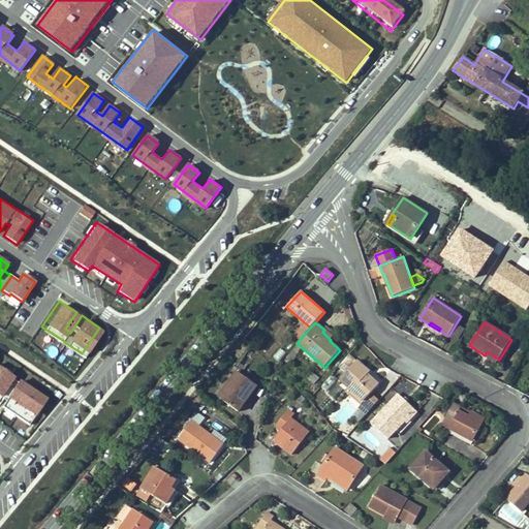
[(333,337),(324,330),(322,332),(331,340),(333,337)]
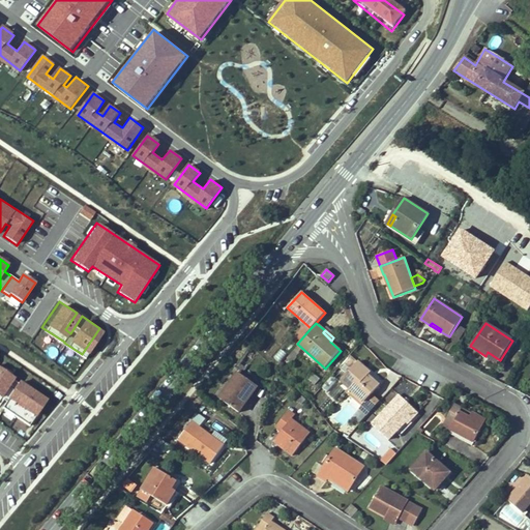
[(498,363),(500,360),(488,352),(486,356),(498,363)]
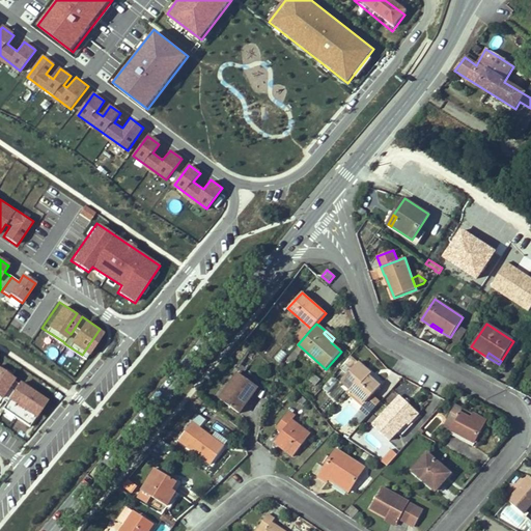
[(341,382),(365,403),(372,395),(381,387),(369,376),(371,374),(359,362),(341,382)]
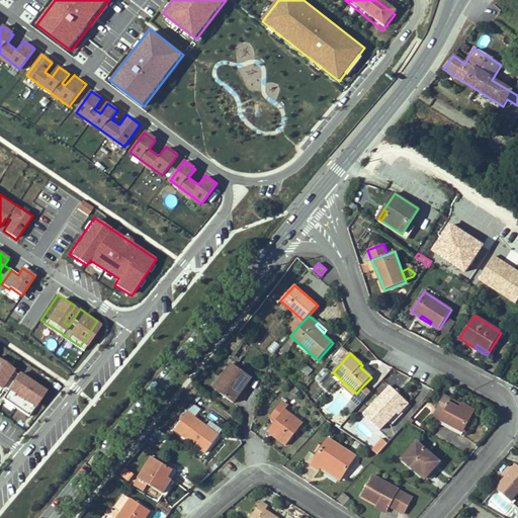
[(0,359),(0,390),(8,378),(13,382),(2,399),(28,417),(46,391),(19,373),(18,374),(13,371),(14,369),(0,359)]
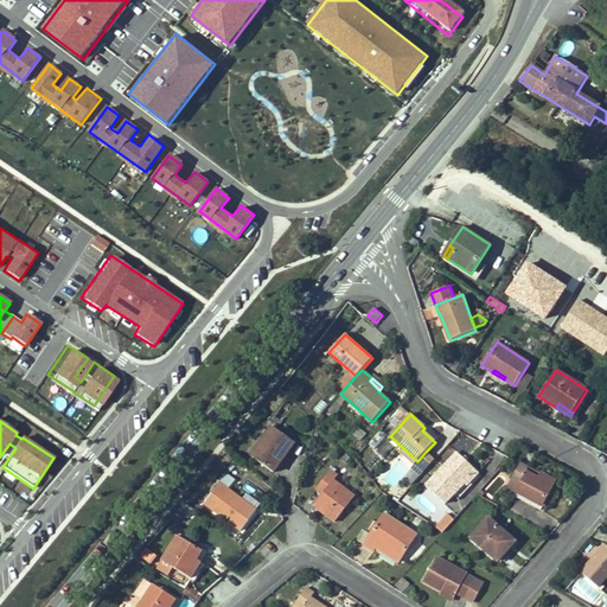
[(272,427),(250,457),(274,473),(295,443),(272,427)]
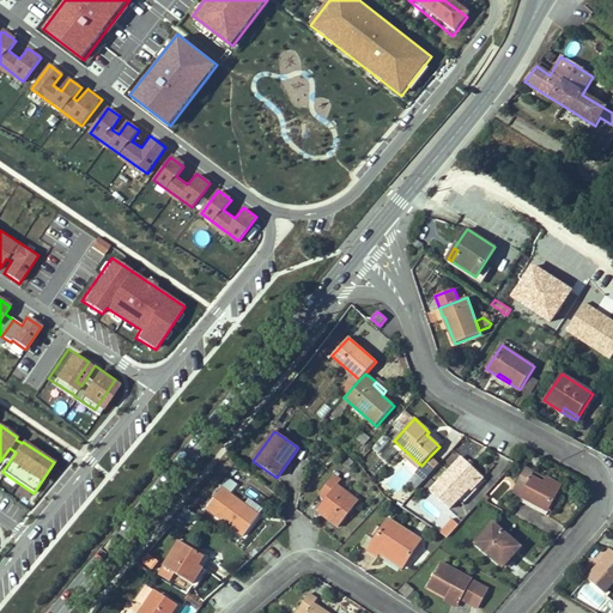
[(438,465),(430,456),(422,466),(431,474),(438,465)]
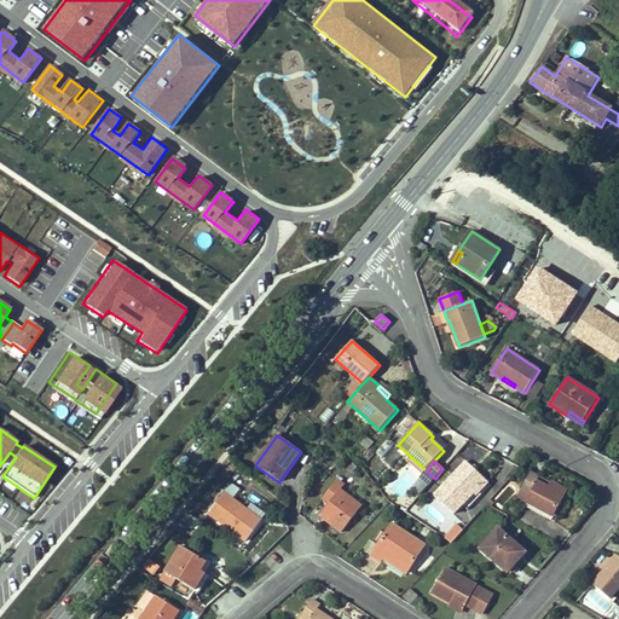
[(434,496),(455,514),(474,493),(486,480),(466,461),(434,496)]
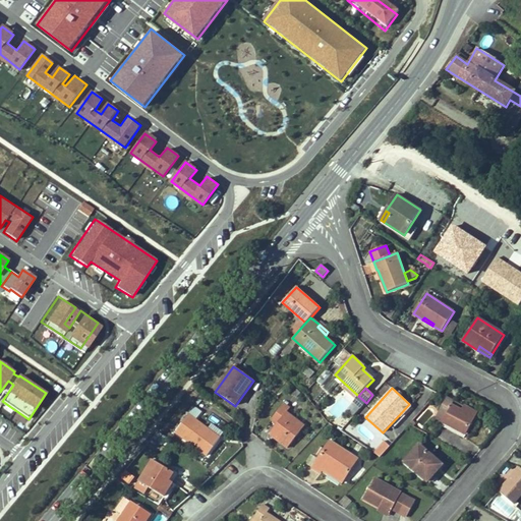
[(443,422),(466,436),(478,413),(464,405),(461,410),(452,405),(454,401),(447,397),(439,411),(446,415),(443,422)]
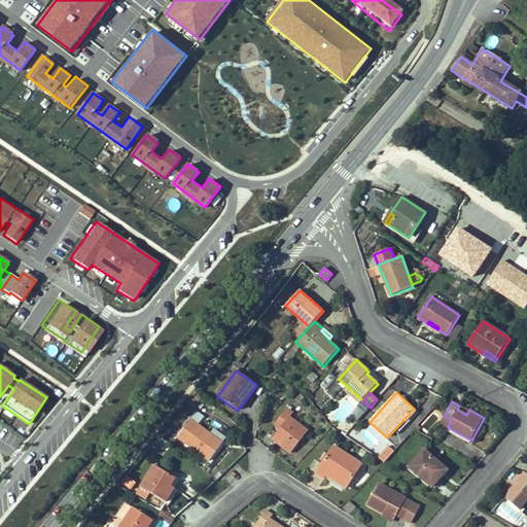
[(272,440),(291,454),(309,430),(290,417),(293,413),(286,408),(274,425),(280,429),(272,440)]
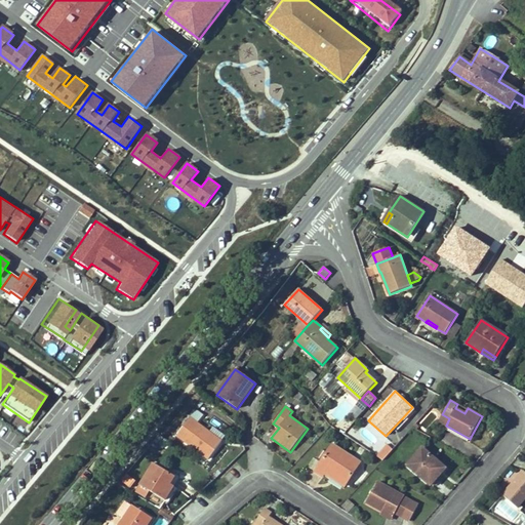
[(209,432),(198,423),(203,415),(193,407),(171,435),(174,437),(176,435),(209,459),(221,442),(209,432)]
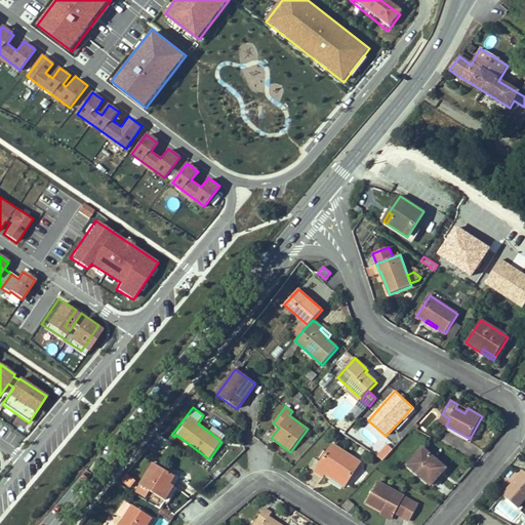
[(412,407),(402,418),(404,421),(414,409),(412,407)]
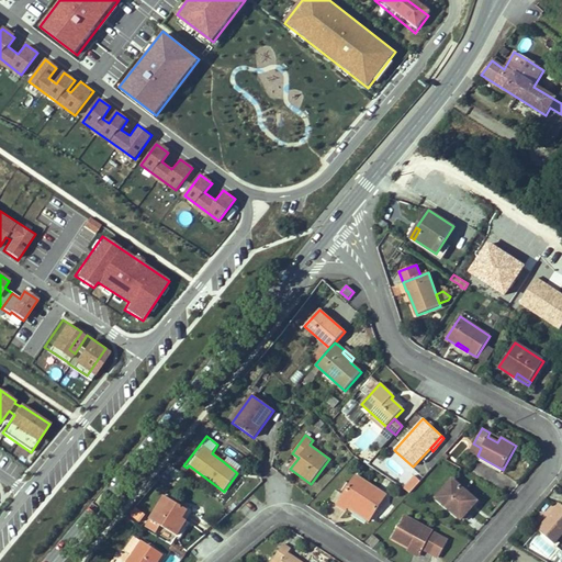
[(481,448),(473,444),(469,451),(478,456),(481,448)]
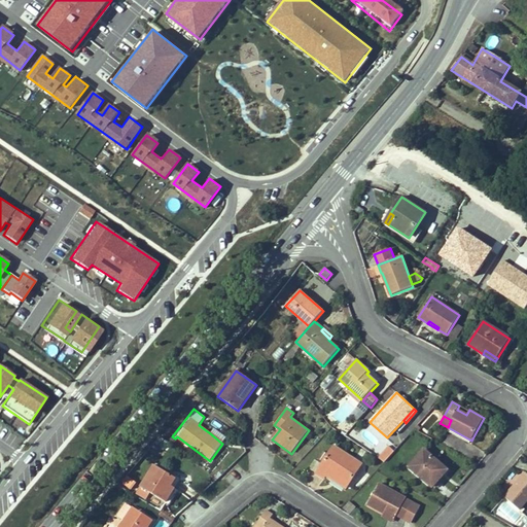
[(210,433),(222,444),(226,438),(214,428),(210,433)]
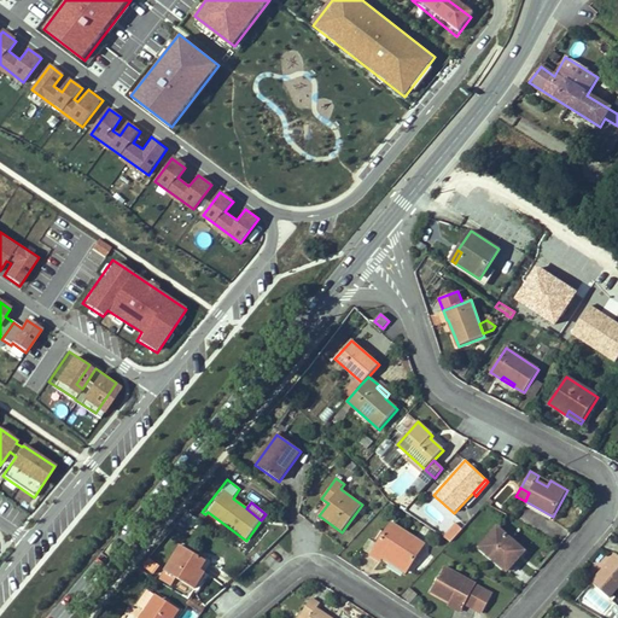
[(455,522),(443,536),(450,542),(462,529),(455,522)]
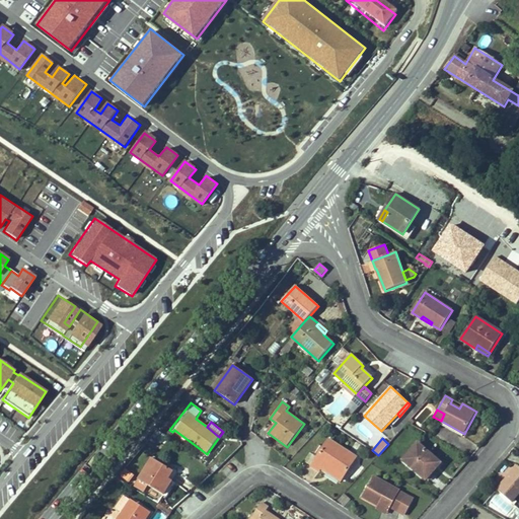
[(356,457),(328,440),(311,466),(319,471),(320,468),(341,482),(356,457)]
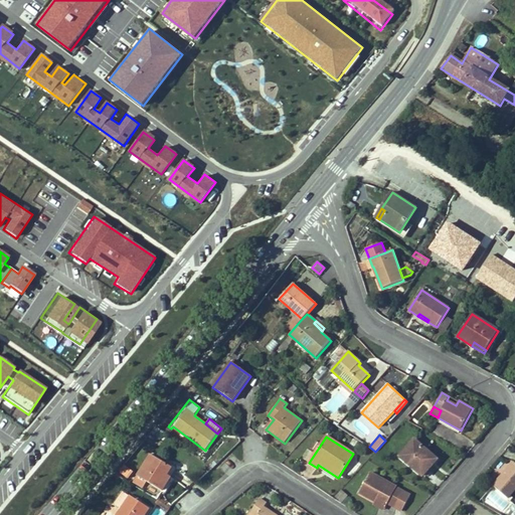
[(422,477),(430,469),(427,467),(435,459),(436,458),(414,440),(399,457),(422,477)]
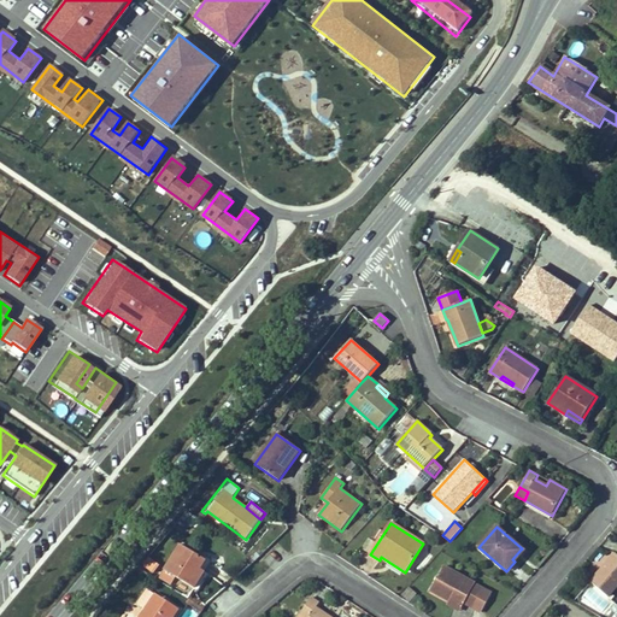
[(180,545),(164,570),(176,577),(194,588),(205,571),(200,569),(206,560),(180,545)]
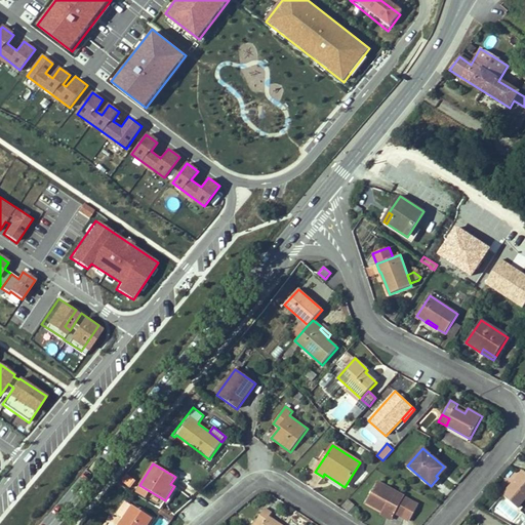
[(440,479),(447,471),(443,468),(436,476),(438,478),(440,479)]
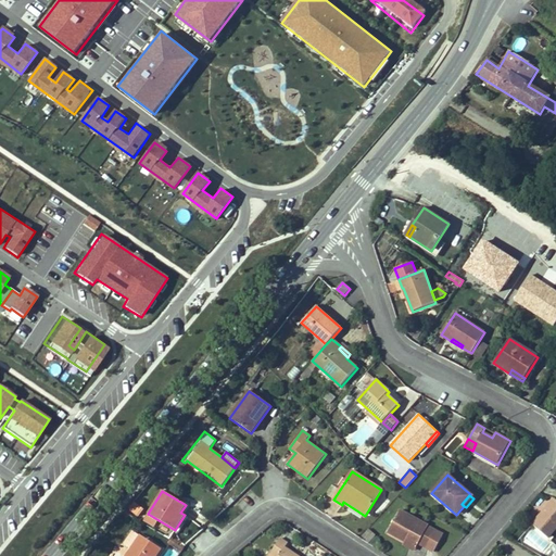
[(532,525),(548,539),(555,529),(555,500),(555,498),(532,525)]
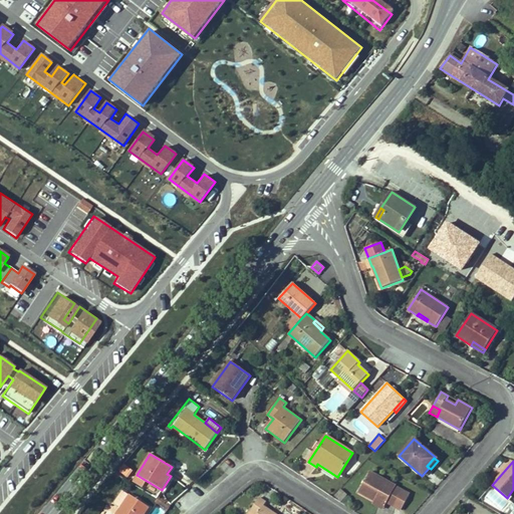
[(126,477),(132,470),(123,464),(117,470),(126,477)]
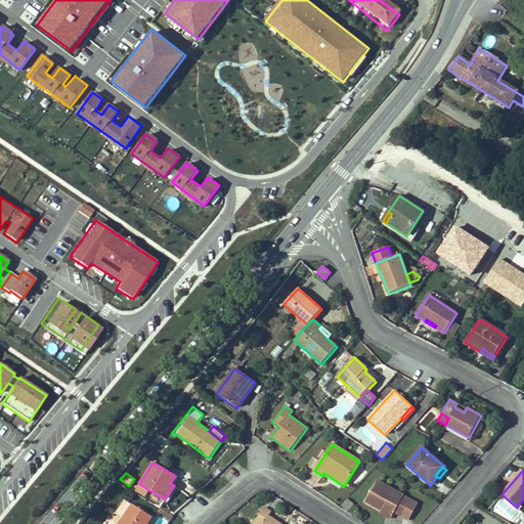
[(365,501),(382,511),(384,507),(394,513),(401,517),(410,500),(403,496),(404,495),(377,481),(365,501)]
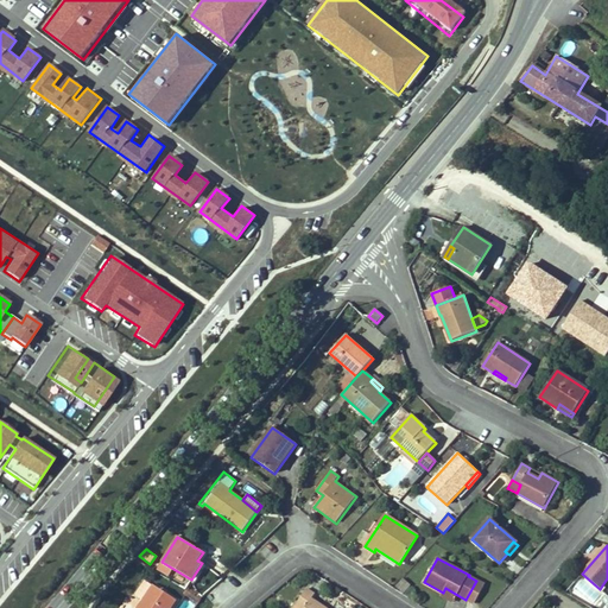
[(173,569),(162,562),(157,570),(169,577),(173,569)]
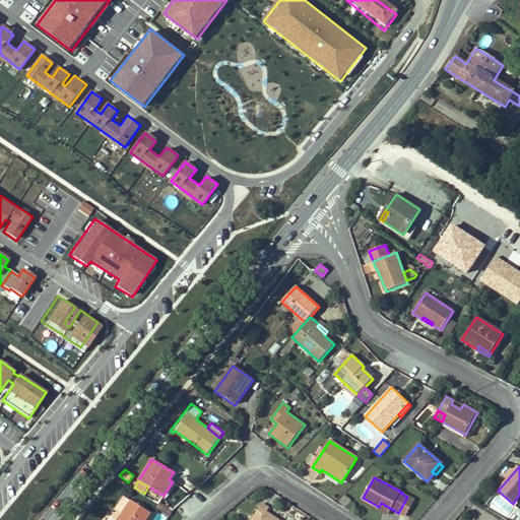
[(123,514),(131,501),(123,495),(114,508),(123,514)]
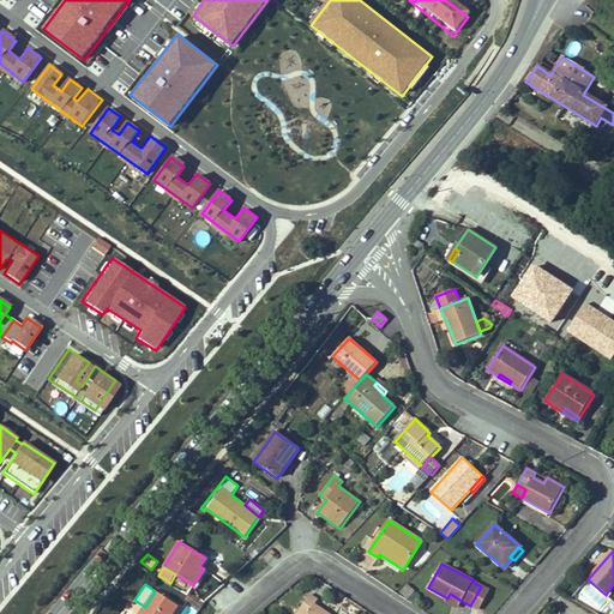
[(174,613),(179,608),(155,591),(145,607),(139,613),(174,613)]
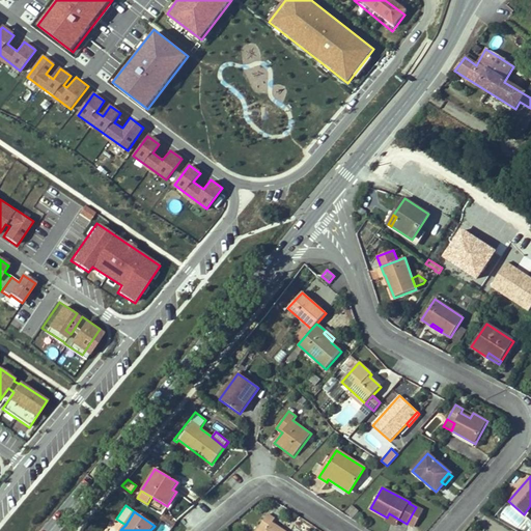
[(396,526),(399,520),(389,513),(387,518),(385,521),(396,526)]
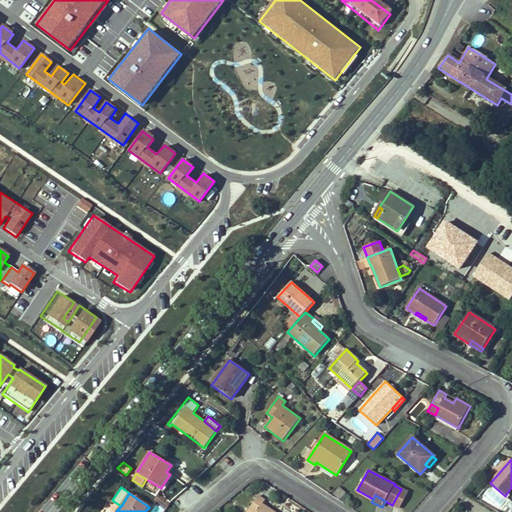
[(246,511),(273,511),(262,505),(265,501),(258,496),(246,511)]
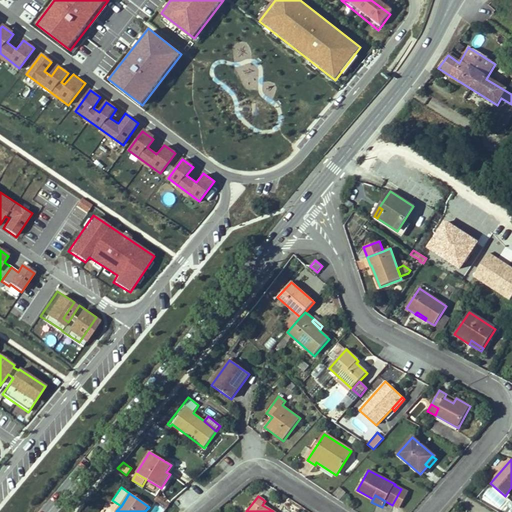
[(155,501),(166,509),(169,504),(157,497),(155,501)]
